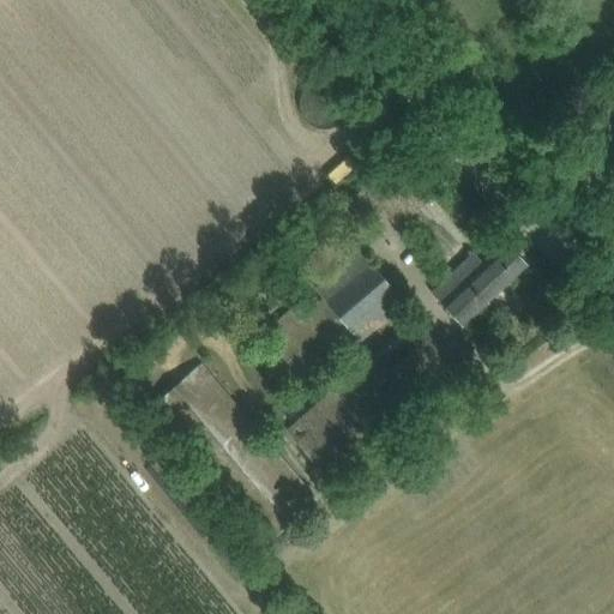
[(350,106),(350,103),(350,101),(349,95),(348,92),(345,89),(344,88),(343,85),(341,84),(339,83),(336,80),(333,79),(327,78),(323,78),(317,79),(311,83),(308,84),(305,88),(302,90),(302,92),(301,95),(300,101),(300,106),(301,112),(302,116),(305,118),(305,120),(307,121),(308,124),(311,124),(312,126),(317,127),(323,128),(327,128),(333,127),(338,126),(341,124),(344,120),(345,118),(349,112),(350,106)]
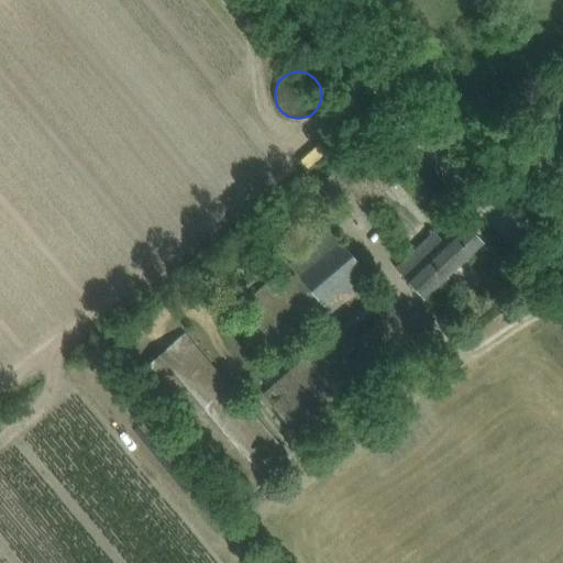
[(356,157),(211,267),(224,285),(351,191),(363,208),(400,179),(374,144),(356,157)]
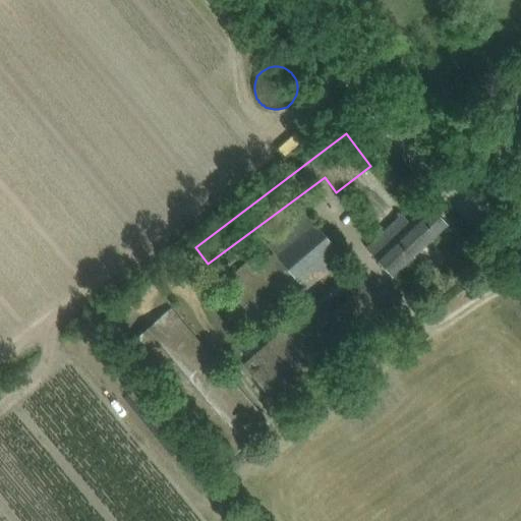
[(303,136),(286,151),(293,160),(310,145),(303,136)]
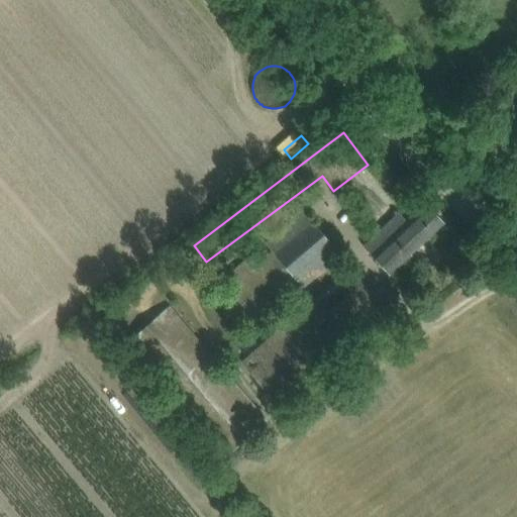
[(364,246),(376,260),(389,274),(444,222),(426,203),(406,221),(398,213),(384,226),(364,246)]
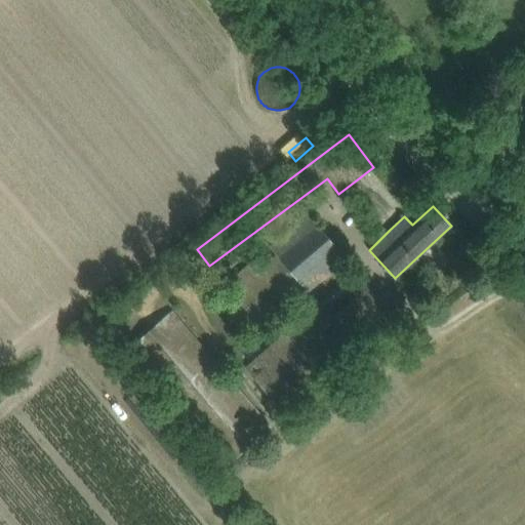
[(213,293),(252,339),(347,259),(307,214),(269,246),(275,254),(264,265),(256,256),(213,293)]
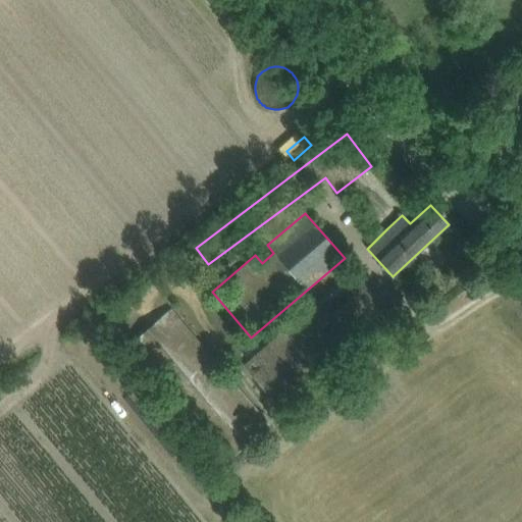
[(220,466),(269,425),(170,307),(121,349),(220,466)]
